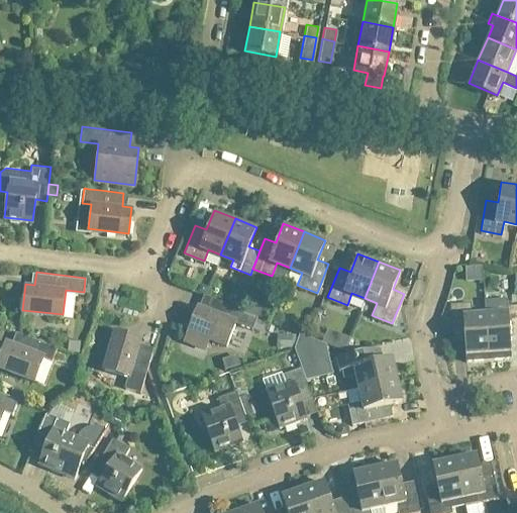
[(199,284),(197,290),(202,292),(205,293),(208,284),(203,282),(199,284)]
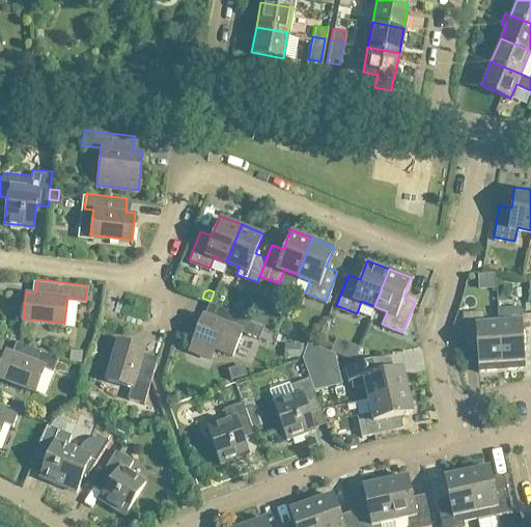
[(236,297),(232,308),(243,312),(247,301),(236,297)]
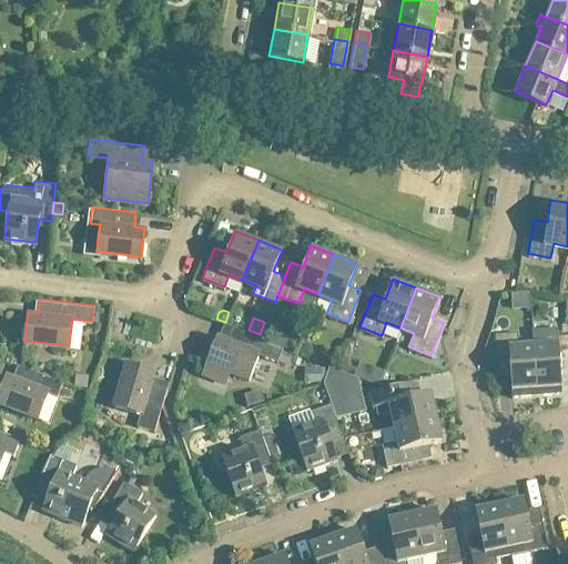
[(247,378),(257,353),(276,360),(277,358),(282,346),(283,344),(232,324),(226,339),(216,335),(202,374),(225,384),(231,371),(247,378)]
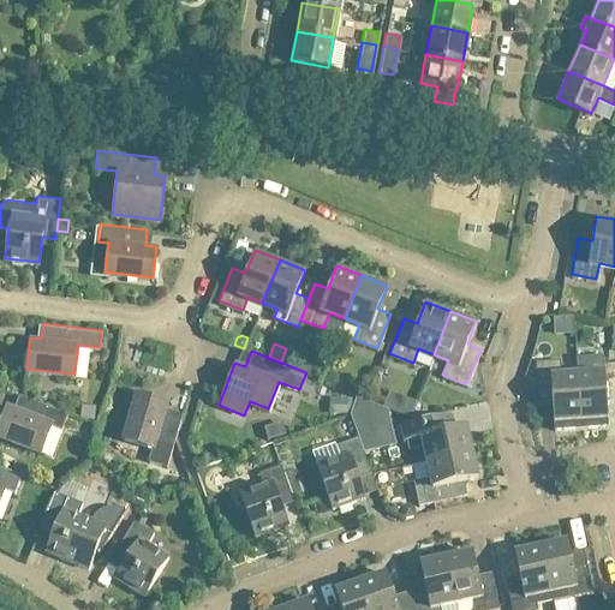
[(581,425),(578,371),(561,371),(560,357),(535,358),(537,395),(551,394),(554,428),(581,425)]
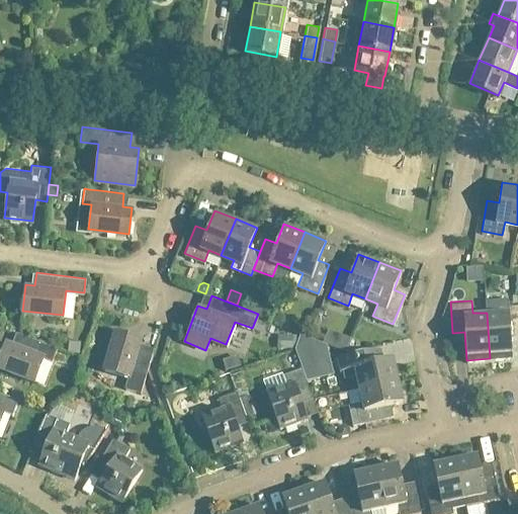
[(517,328),(517,303),(499,304),(500,312),(487,313),(490,358),(512,357),(510,329),(517,328)]
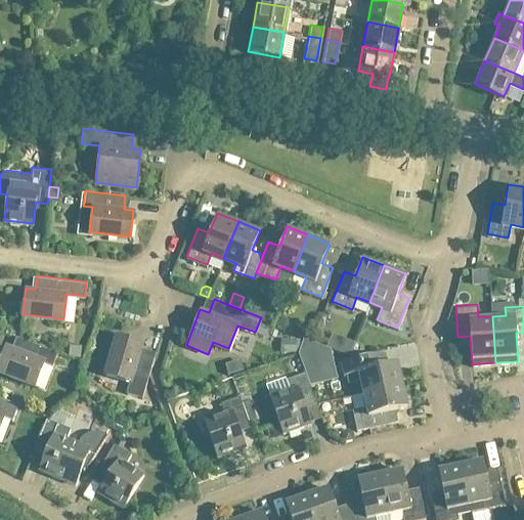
[(260,319),(256,330),(263,333),(267,322),(260,319)]
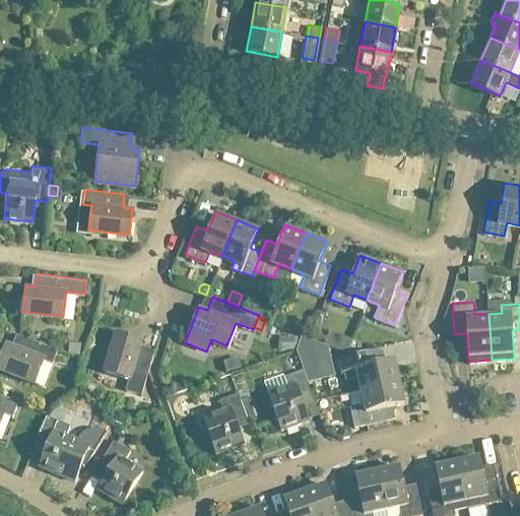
[(140,393),(152,351),(138,347),(140,338),(116,331),(104,370),(128,377),(124,388),(140,393)]
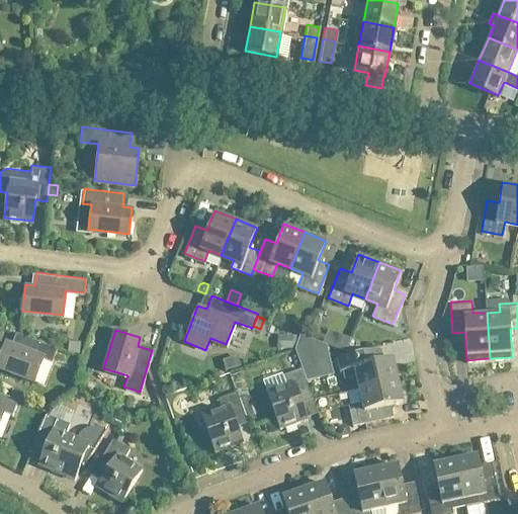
[(52,360),(57,346),(19,331),(14,344),(6,341),(0,355),(0,365),(34,379),(42,356),(52,360)]
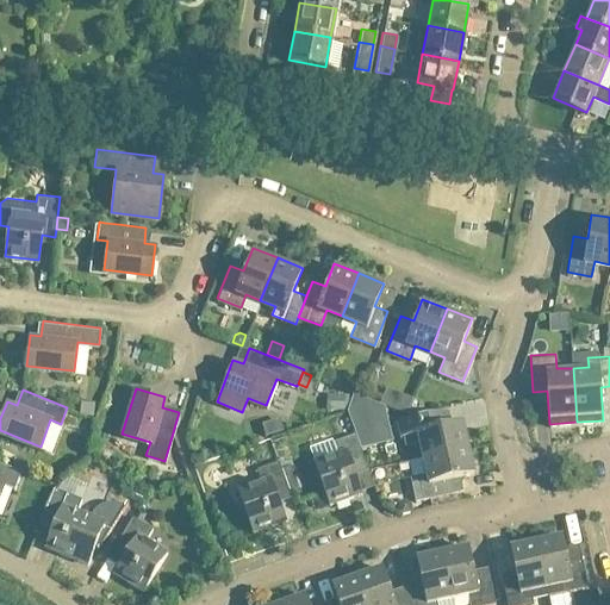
[(347,406),(347,407),(355,431),(360,444),(392,436),(384,401),(353,390),(352,391),(347,406)]
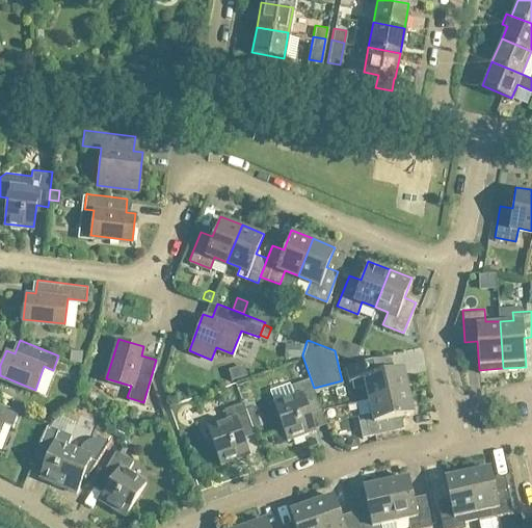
[(284,341),(284,353),(302,354),(307,341),(284,341)]
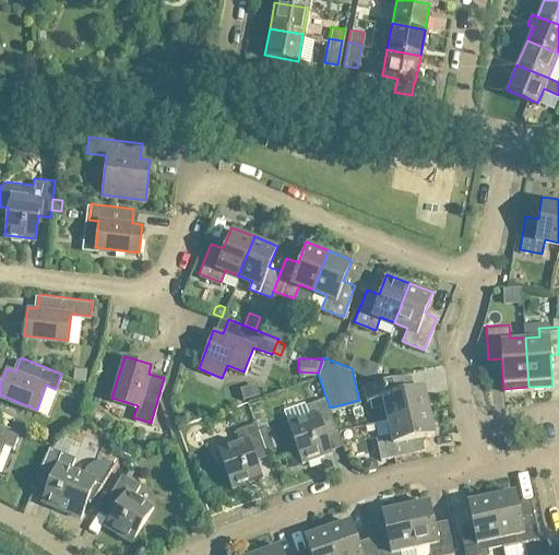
[(429,409),(424,385),(402,389),(399,376),(366,384),(370,406),(384,403),(388,417),(429,409)]
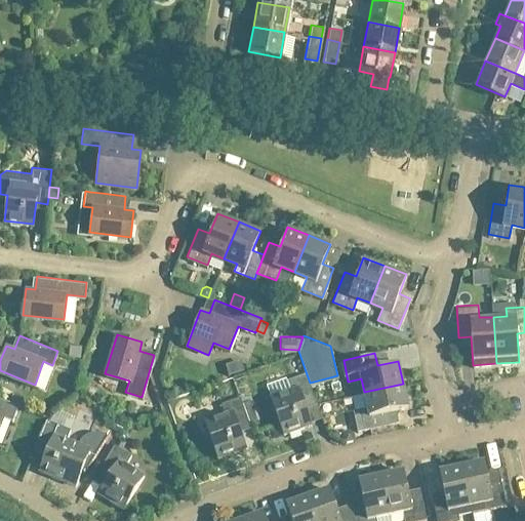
[(290,388),(270,395),(283,432),(311,423),(304,402),(315,398),(310,383),(306,371),(286,377),(290,388)]
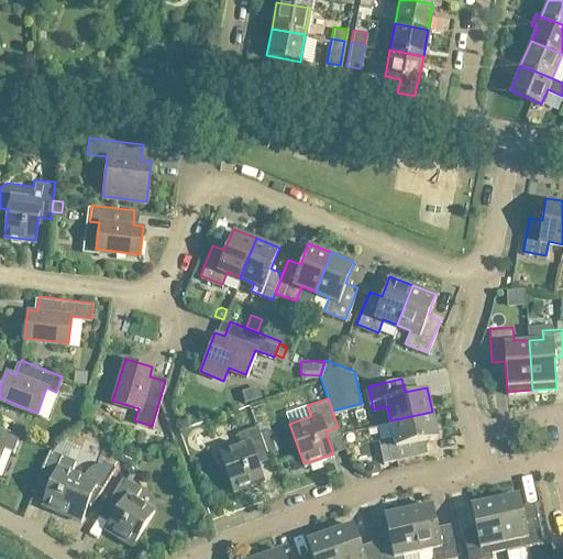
[(428,437),(438,436),(432,412),(390,420),(394,435),(386,436),(387,441),(379,444),(383,461),(426,451),(423,445),(428,437)]
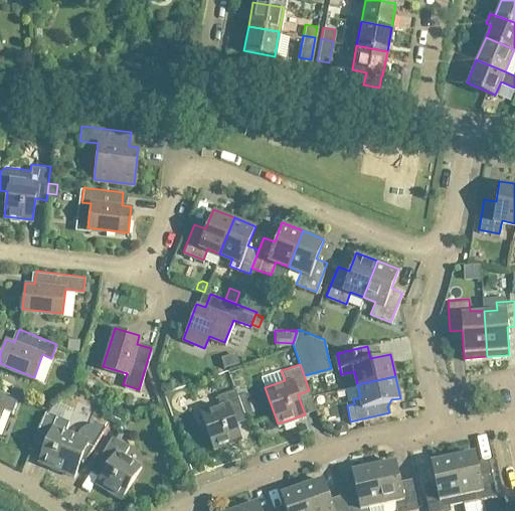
[(240,437),(233,417),(244,413),(235,387),(216,393),(220,403),(200,410),(213,447),(240,437)]
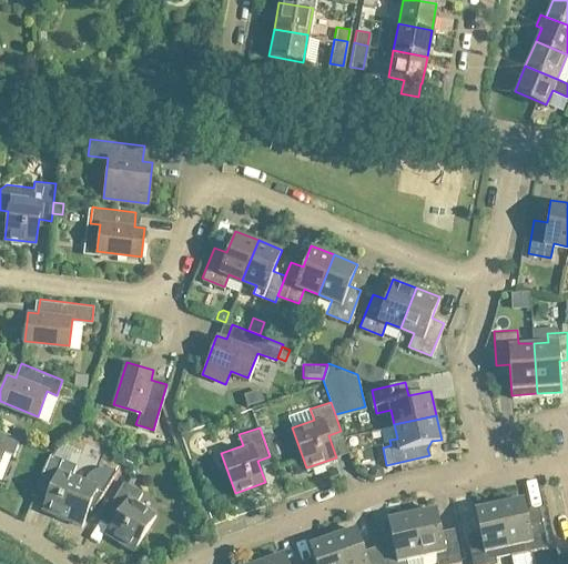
[(13,453),(20,436),(0,429),(0,461),(4,450),(13,453)]
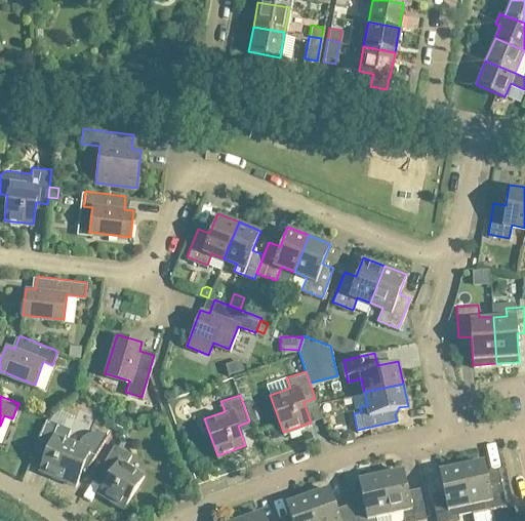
[(80,439),(78,442),(67,437),(71,428),(46,417),(36,444),(47,449),(39,469),(67,480),(76,485),(108,433),(105,432),(101,430),(95,430),(92,431),(91,431),(89,431),(87,433),(83,435),(80,439)]
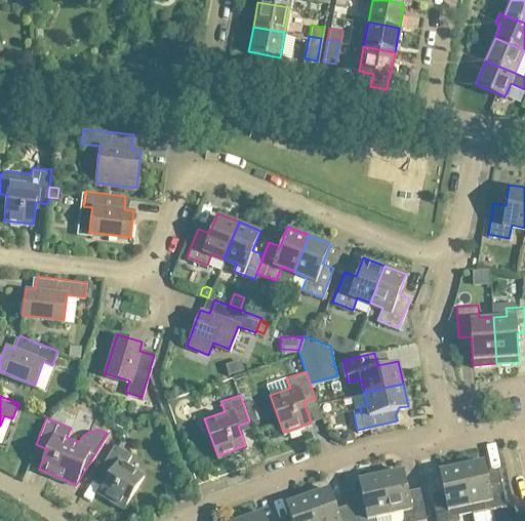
[(348,426),(341,428),(344,438),(355,436),(353,431),(348,426)]
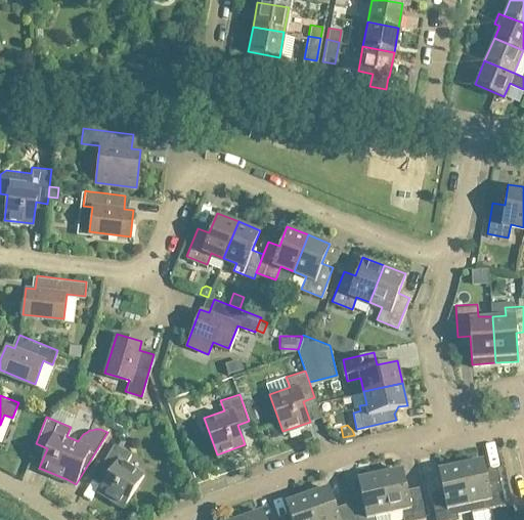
[(124,507),(143,473),(125,462),(131,452),(114,441),(99,466),(110,473),(98,491),(124,507)]
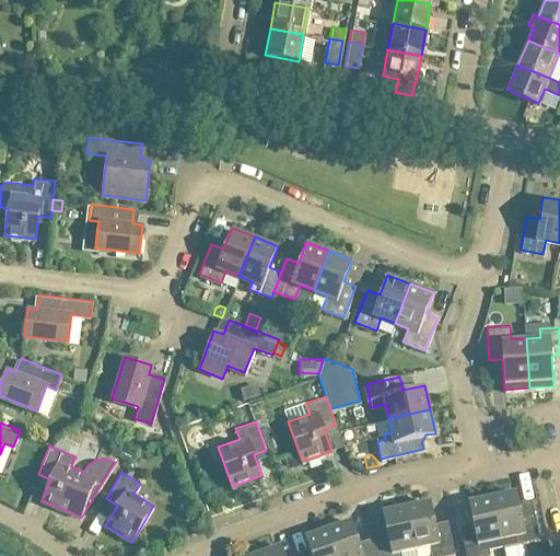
[(516,490),(492,496),(501,537),(502,545),(539,536),(534,509),(521,512),(516,490)]
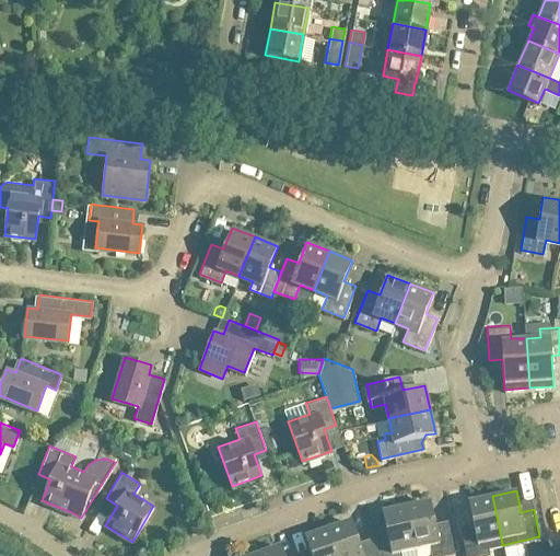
[(501,537),(492,496),(468,501),(473,522),(461,525),(466,555),(479,555),(490,554),(488,548),(502,545),(501,537)]
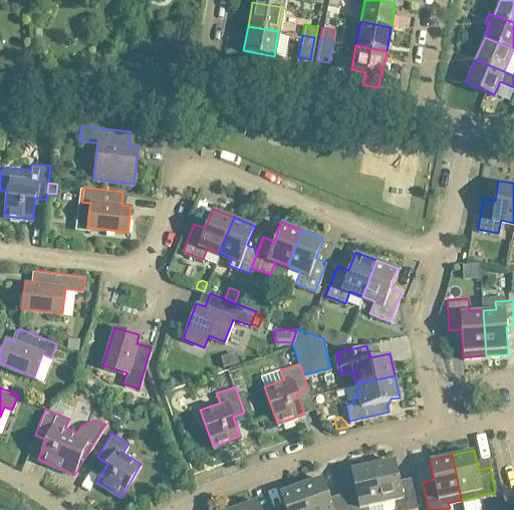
[(401,509),(418,506),(411,476),(399,479),(395,459),(372,463),(380,501),(394,498),(396,509),(401,509)]
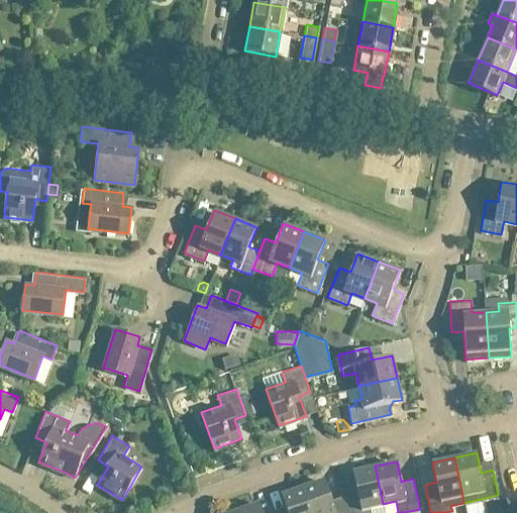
[(383,504),(375,466),(352,471),(356,491),(343,494),(348,512),(371,512),(370,507),(383,504)]
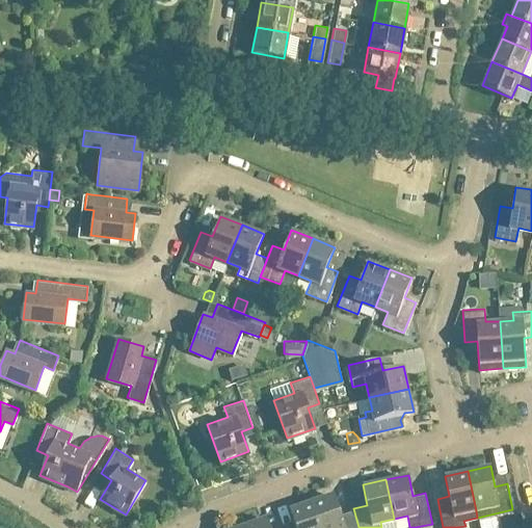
[(358,527),(353,508),(340,512),(334,493),(312,501),(320,527),(358,527)]
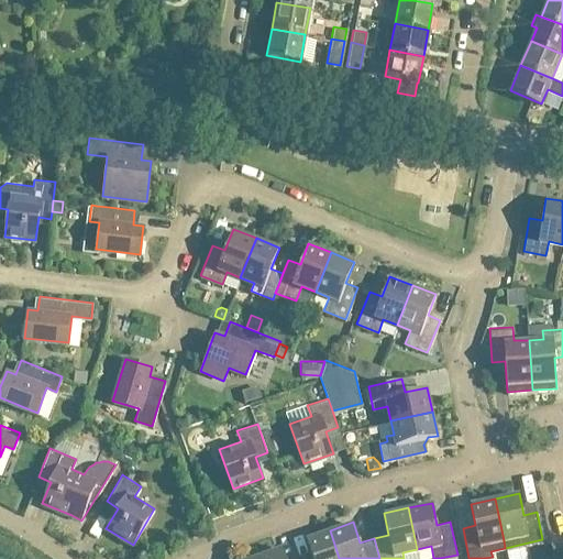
[(339,558),(330,530),(307,538),(313,558),(339,558)]
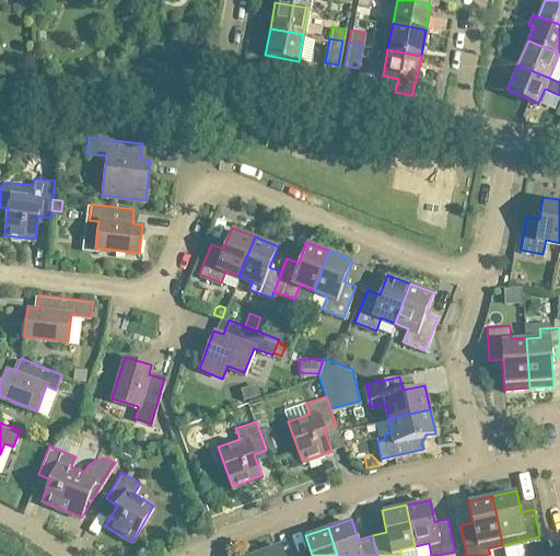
[(284,555),(280,544),(257,553),(258,555),(284,555)]
